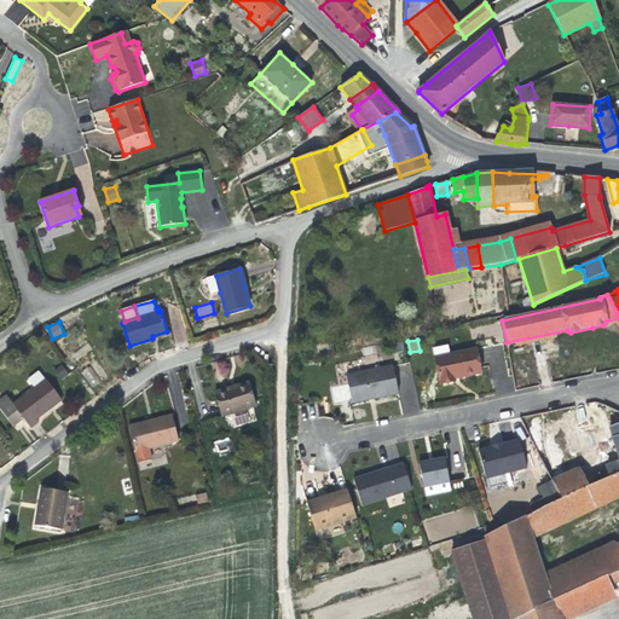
[(481,374),(476,350),(434,358),(440,385),(455,382),(455,379),(462,377),(481,374)]
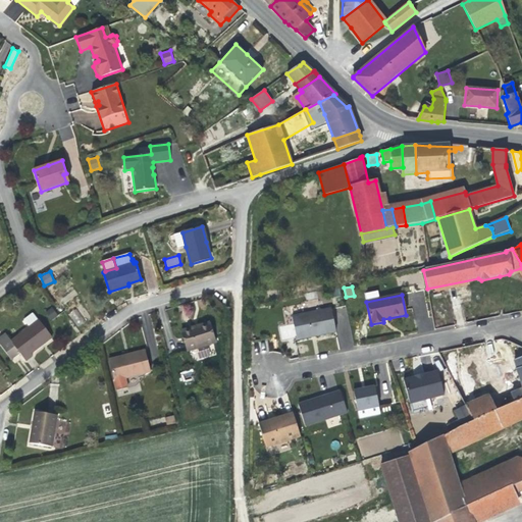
[(45,311),(51,319),(58,315),(52,307),(45,311)]
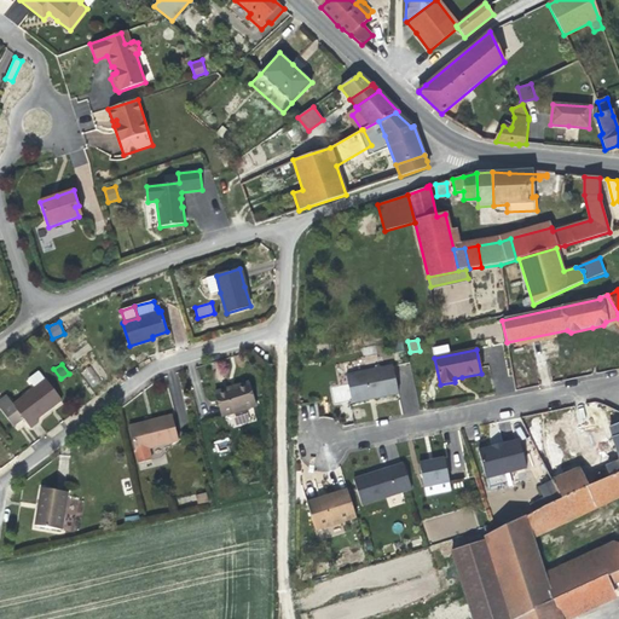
[(91,365),(81,371),(92,388),(100,382),(91,365)]
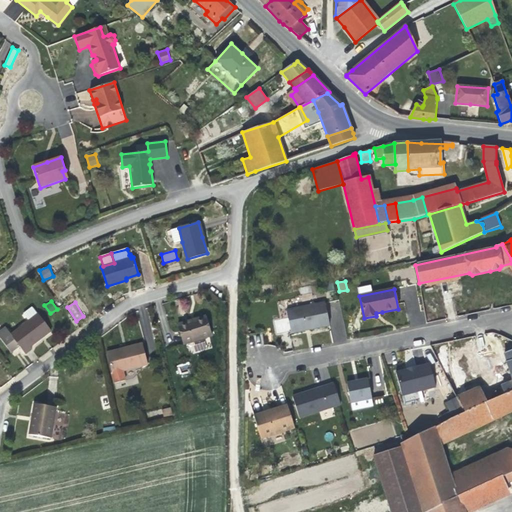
[(329,326),(325,302),(286,310),(291,334),(304,331),(304,330),(309,329),(309,330),(329,326)]
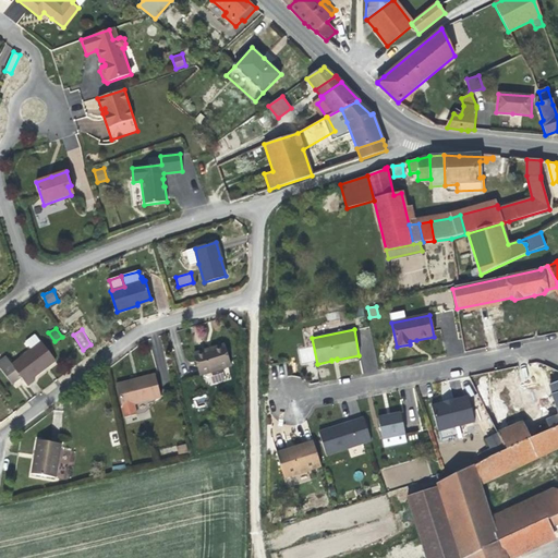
[(44,370),(56,361),(40,342),(12,365),(5,356),(0,361),(0,370),(12,385),(21,378),(27,386),(35,380),(33,378),(44,370)]
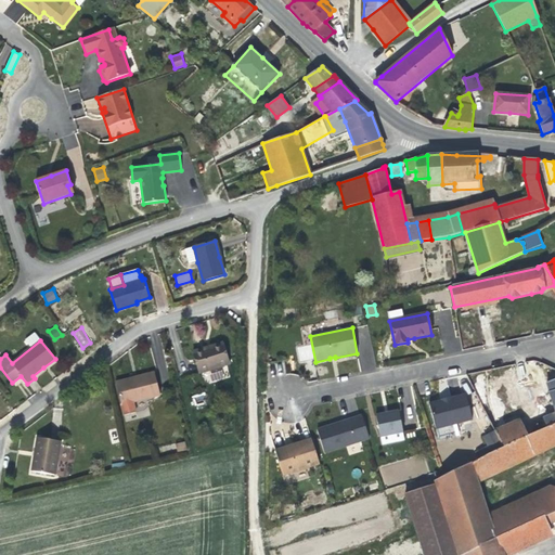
[(229,364),(222,343),(210,347),(193,352),(199,374),(229,364)]
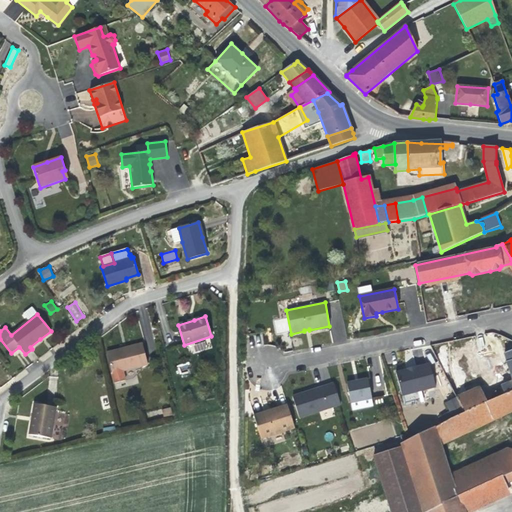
[(287,317),(273,320),(275,333),(290,331),(287,317)]
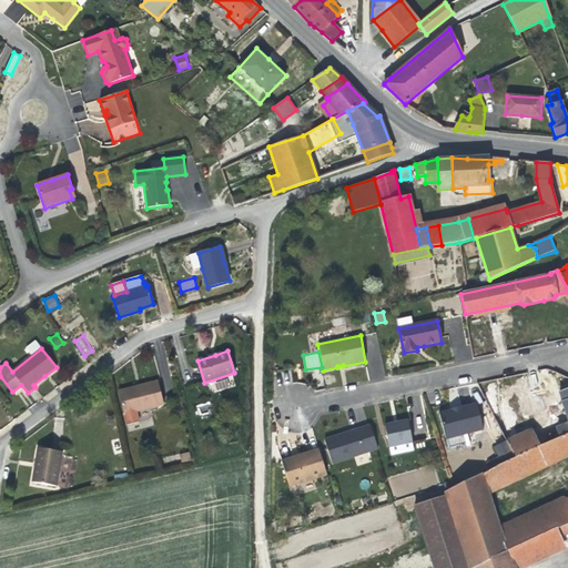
[(164,405),(158,382),(141,385),(142,389),(119,395),(124,415),(164,405)]
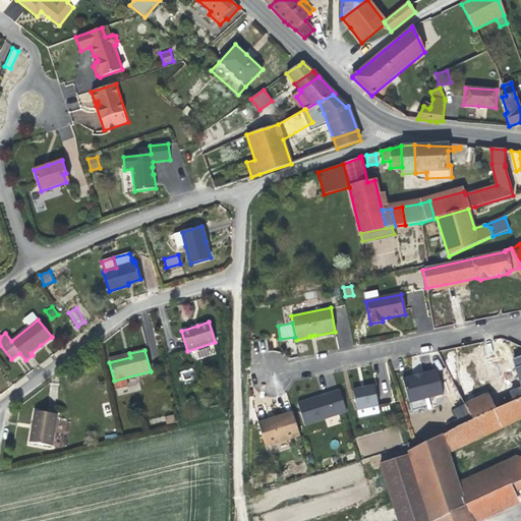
[(130,357),(129,353),(126,354),(109,359),(109,362),(130,357)]
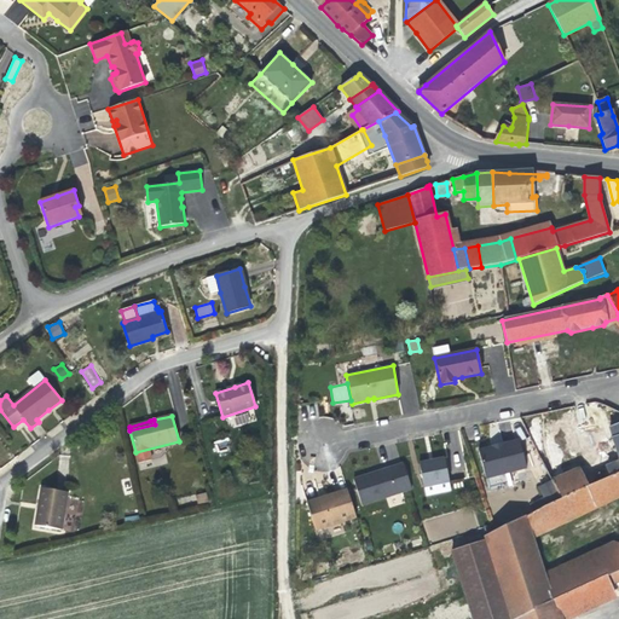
[(618,474),(618,437),(613,439),(618,457),(618,461),(608,466),(607,470),(597,474),(601,482),(618,474)]
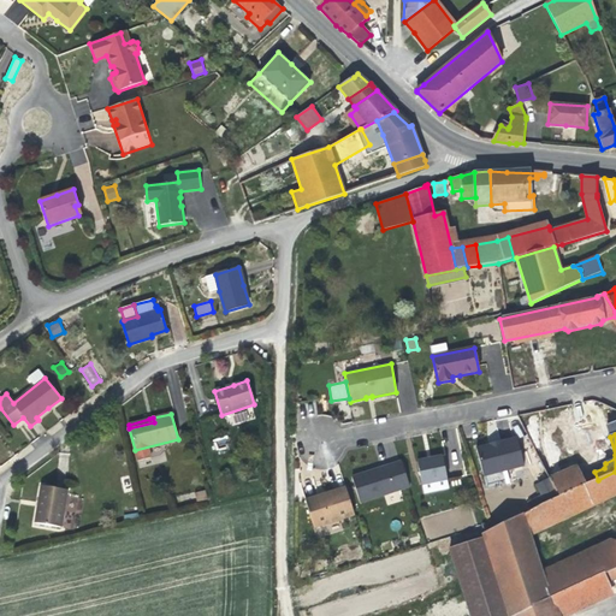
[(226,436),(213,439),(215,449),(230,445),(226,436)]
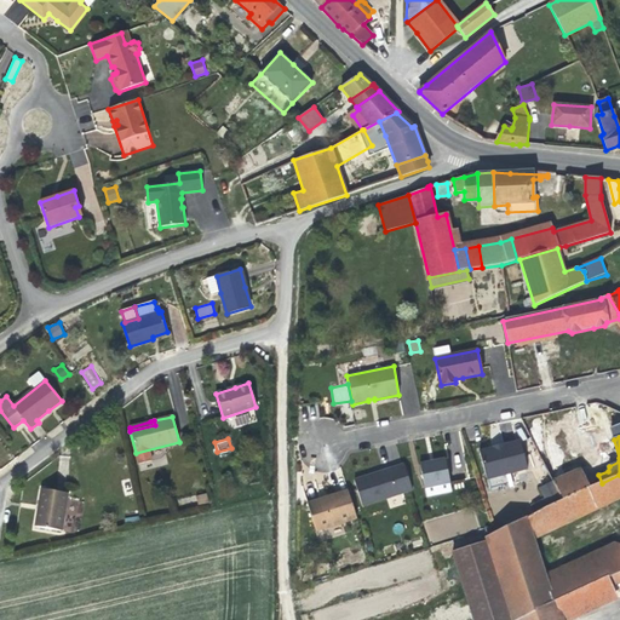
[(528,469),(521,441),(503,445),(504,447),(494,449),(493,448),(478,452),(486,480),(528,469)]
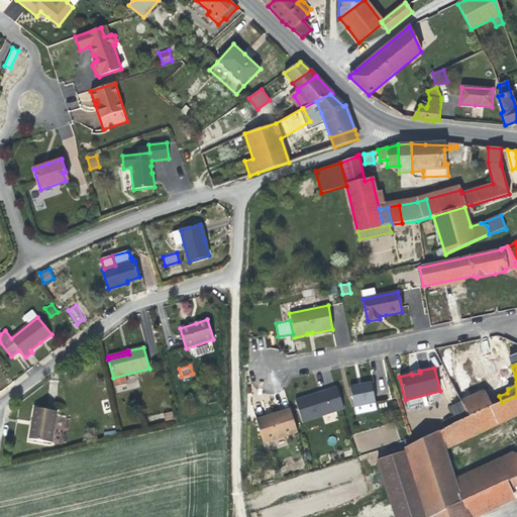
[(376,403),(371,383),(360,385),(349,387),(354,407),(376,403)]
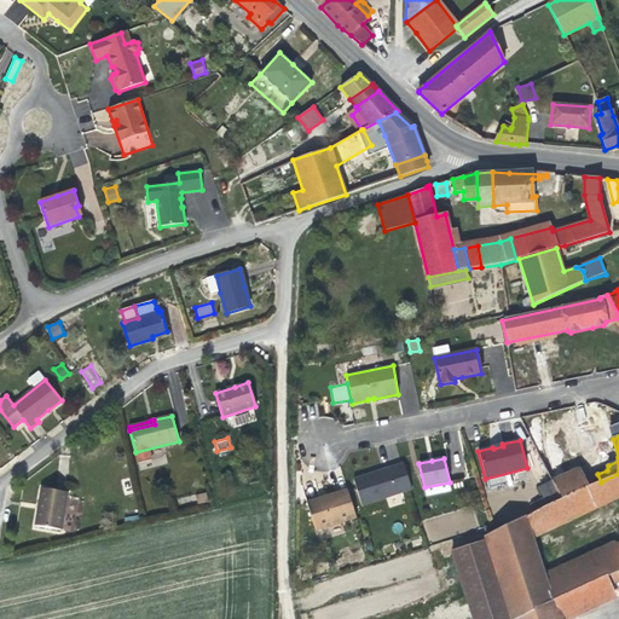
[(411,490),(403,463),(380,472),(353,479),(362,505),(411,490)]
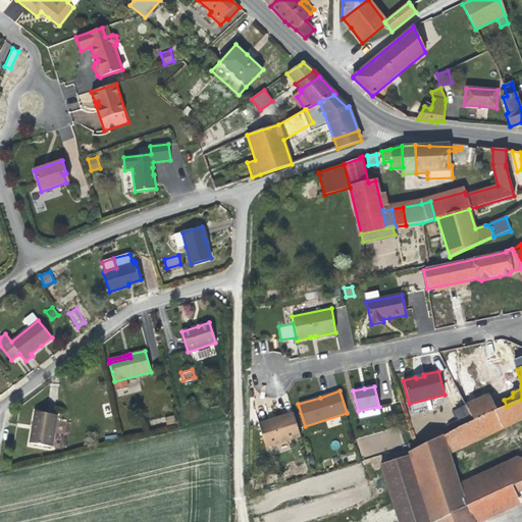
[(473,422),(504,408),(500,399),(491,403),(489,398),(486,397),(465,406),(473,422)]
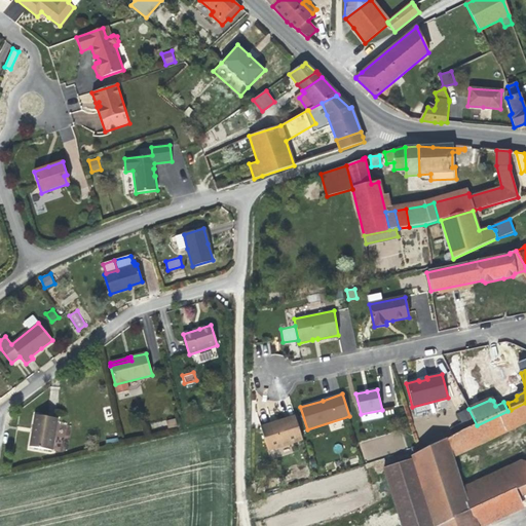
[(525,465),(464,494),(452,457),(525,422),(525,403),(511,410),(508,411),(477,425),(455,435),(413,456),(413,459),(383,468),(401,525),(438,525),(525,484),(525,465)]
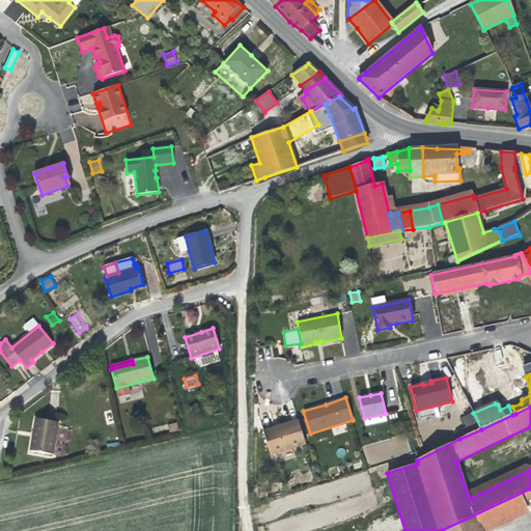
[(52,454),(58,423),(35,419),(33,432),(30,451),(52,454)]
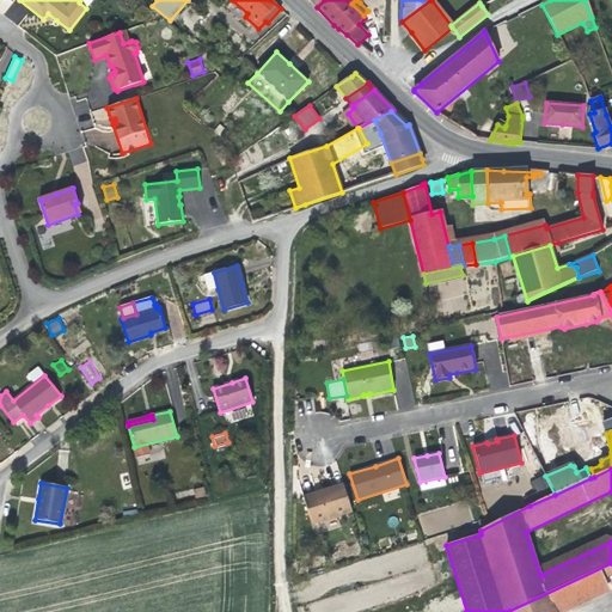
[(352,512),(343,484),(326,489),(326,491),(318,494),(317,493),(303,497),(312,525),(352,512)]
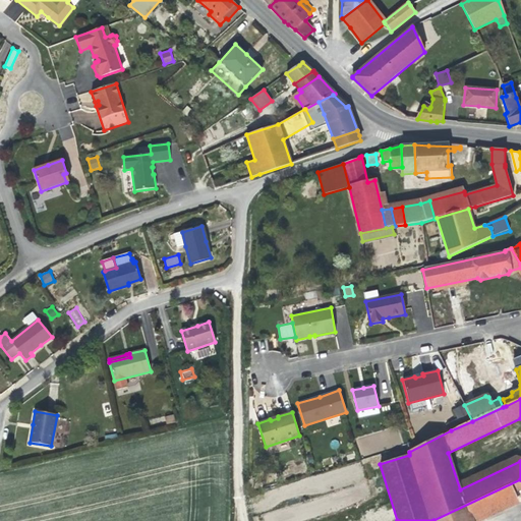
[(476,520),(517,502),(513,493),(520,488),(520,479),(433,520),(476,520)]
